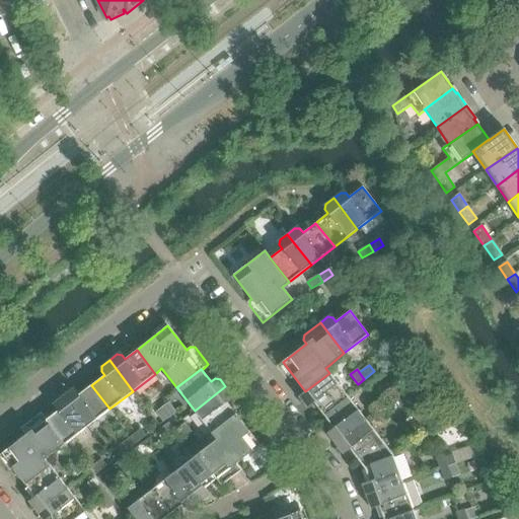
[(348,397),(329,373),(305,391),(298,396),(305,405),(310,405),(314,402),(323,416),(348,397)]
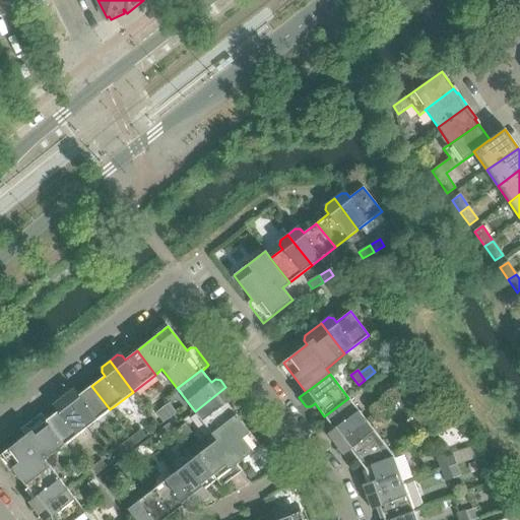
[(406,390),(398,380),(388,389),(395,398),(399,395),(399,396),(406,390)]
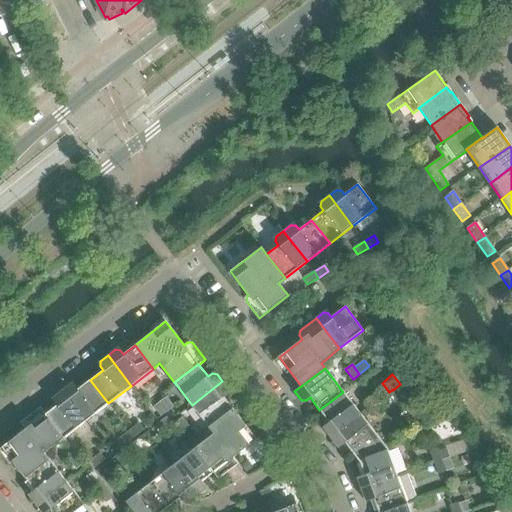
[(108,403),(90,380),(78,389),(75,385),(70,385),(62,390),(85,421),(108,403)]
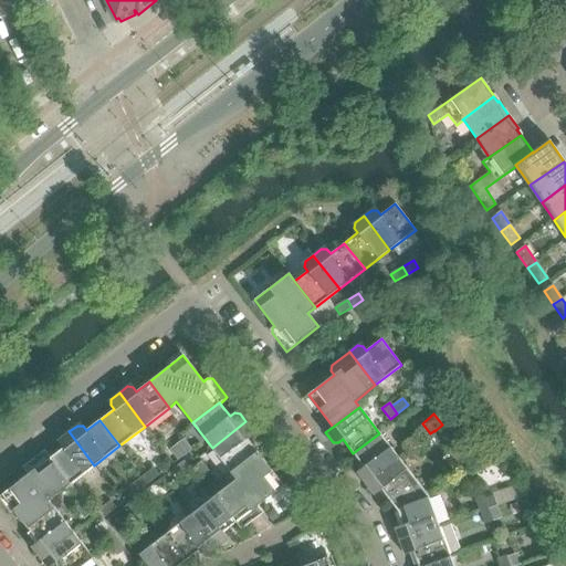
[(258,452),(248,439),(251,436),(252,430),(245,421),(212,448),(231,473),(258,452)]
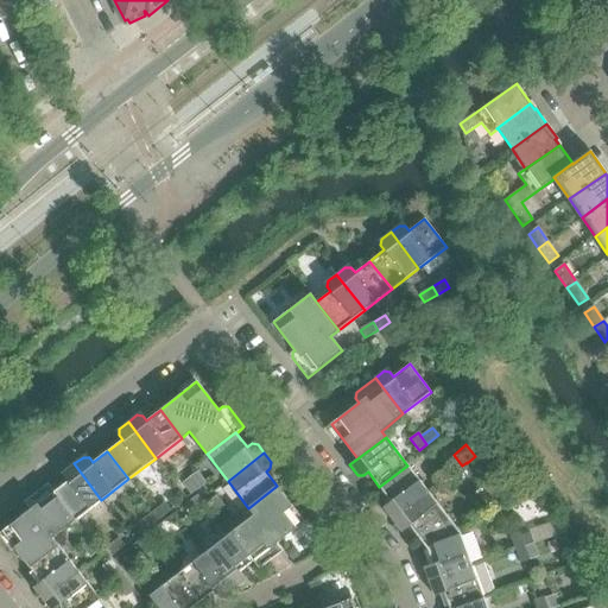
[(485,467),(475,456),(467,463),(476,474),(485,467)]
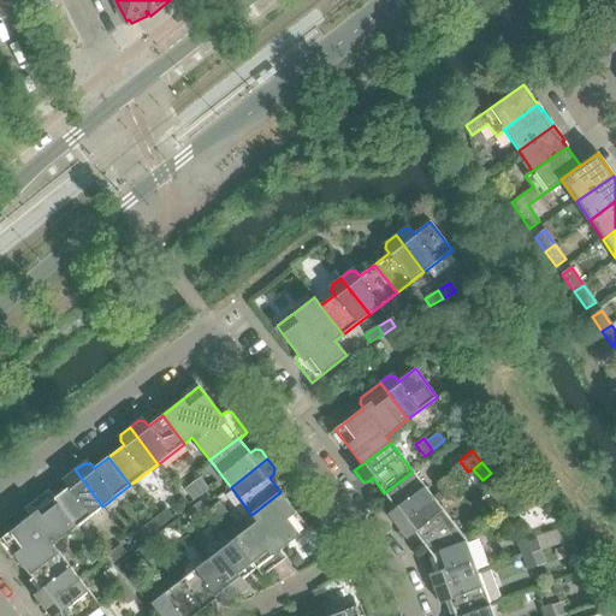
[(102,507),(75,469),(66,477),(65,483),(69,487),(54,498),(53,499),(75,528),(102,507)]
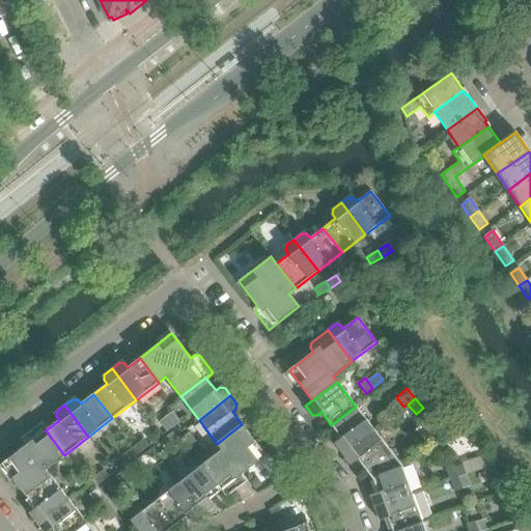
[(342,454),(374,430),(356,407),(331,425),(341,438),(337,441),(336,446),(342,454)]
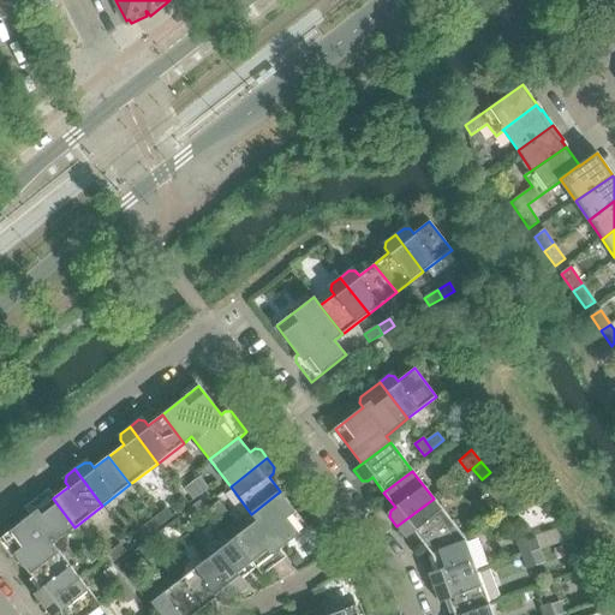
[(209,489),(199,477),(192,483),(201,495),(209,489)]
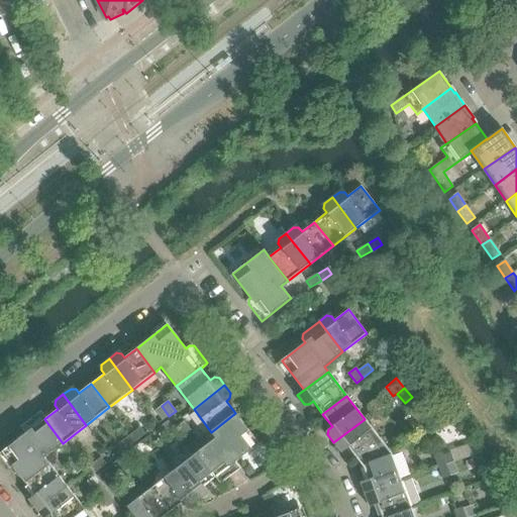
[(169,416),(162,406),(154,411),(163,421),(169,416)]
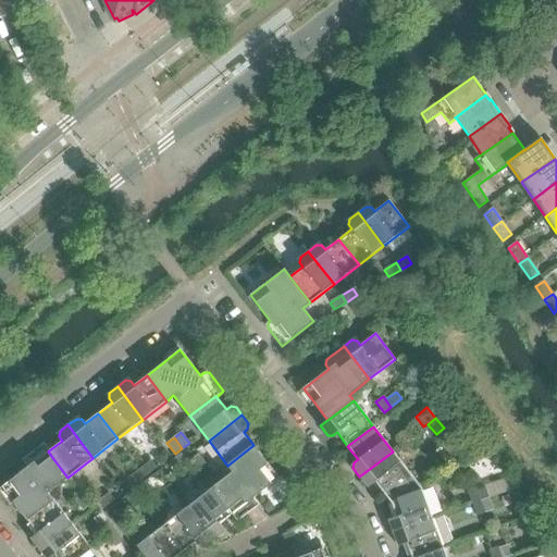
[(48,493),(52,490),(67,478),(48,452),(49,450),(44,443),(25,457),(24,462),(27,467),(2,486),(28,520),(53,500),(48,493)]
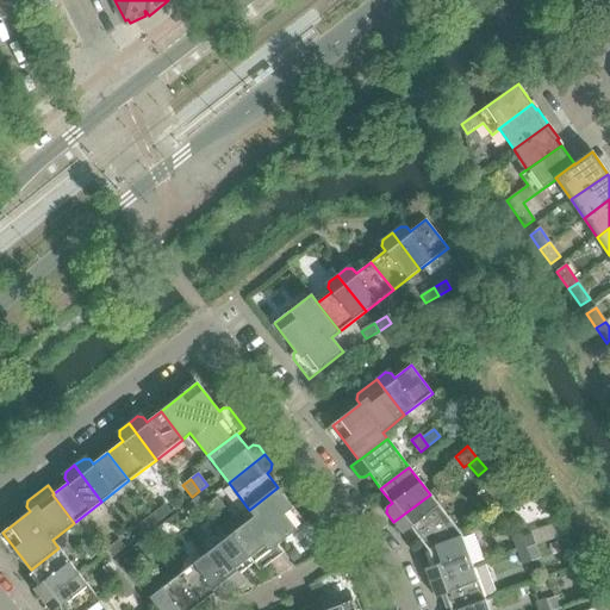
[(305,523),(278,487),(249,510),(255,517),(234,534),(255,562),(254,564),(260,571),(280,555),(281,549),(278,545),(305,523)]
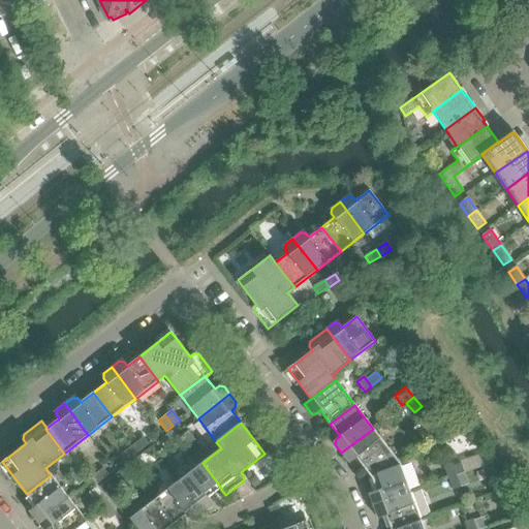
[(399,462),(373,429),(341,453),(347,460),(352,461),(356,458),(372,477),(399,462)]
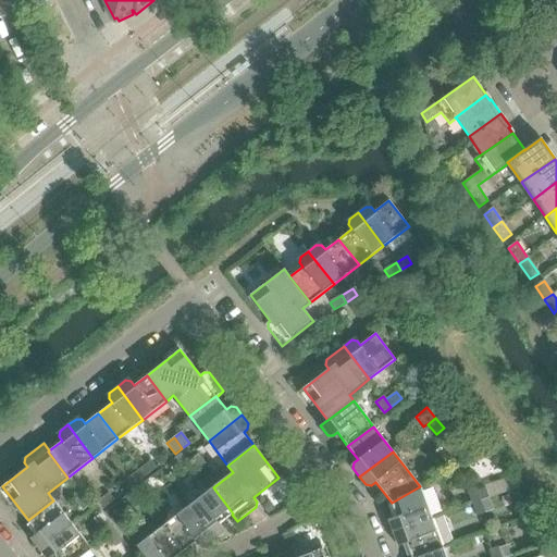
[(176,469),(186,461),(181,454),(171,462),(176,469)]
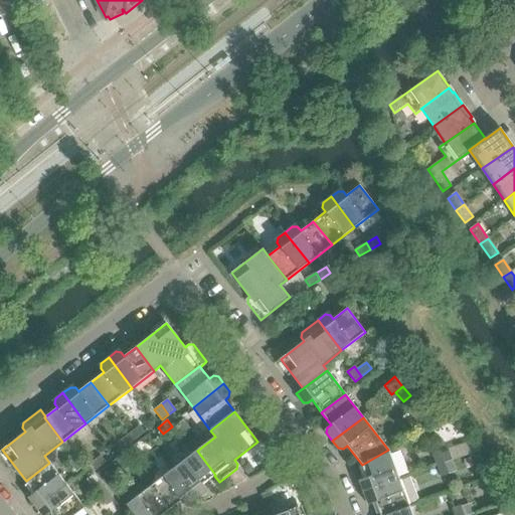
[(191,430),(183,419),(176,425),(184,435),(191,430)]
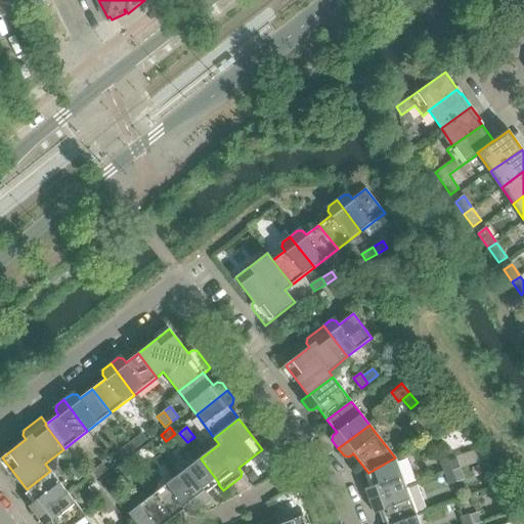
[(137,447),(147,440),(142,433),(132,441),(137,447)]
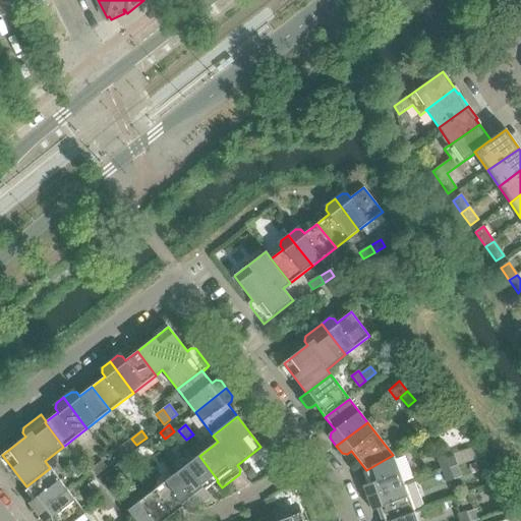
[(127,452),(136,445),(131,439),(122,446),(127,452)]
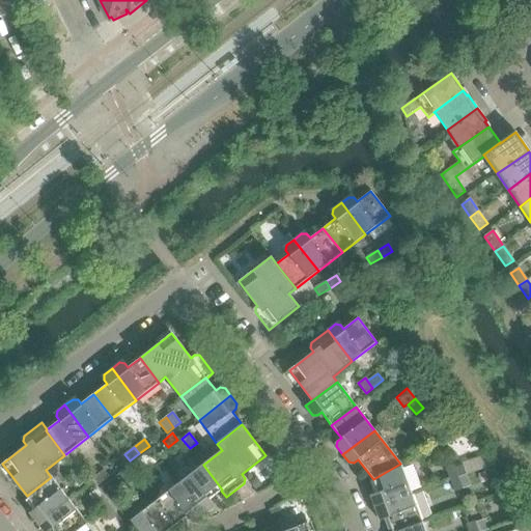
[(134,473),(143,465),(139,458),(129,467),(134,473)]
